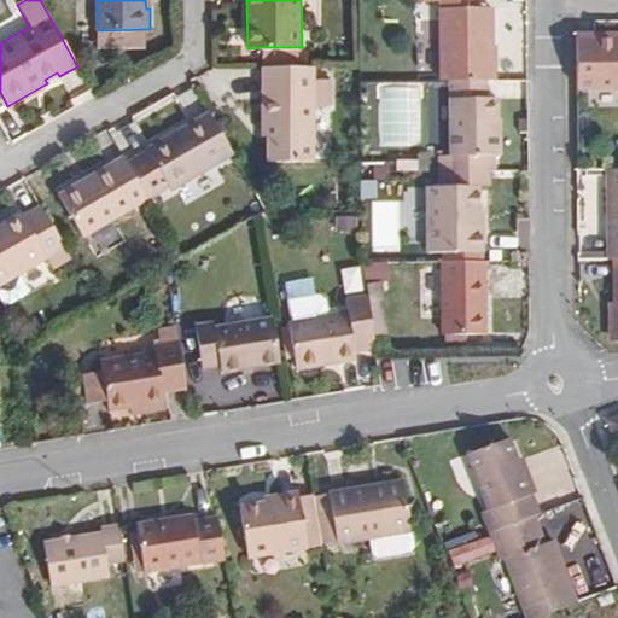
[(481,7),(441,7),(442,77),(445,77),(485,77),(494,76),(493,6),(481,7)]
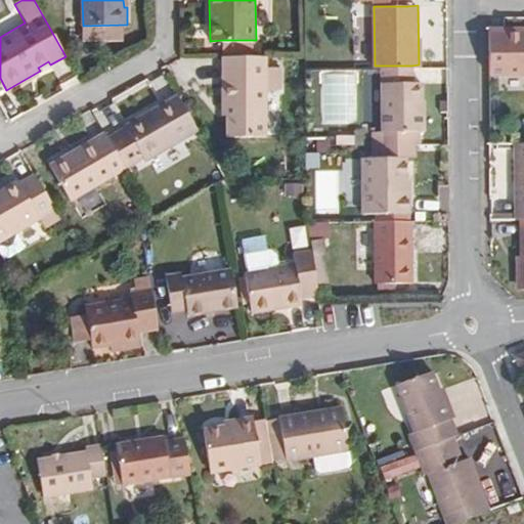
[(523,74),(523,32),(506,33),(506,29),(487,29),(488,75),(523,74)]
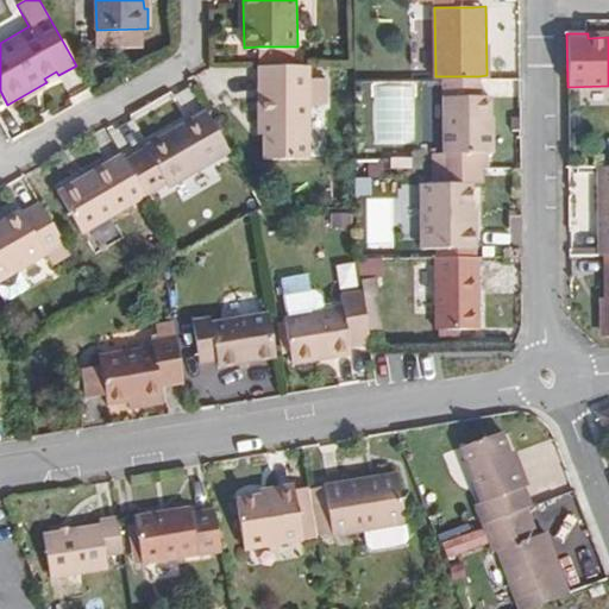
[(294,63),(294,46),(258,46),(258,64),(294,63)]
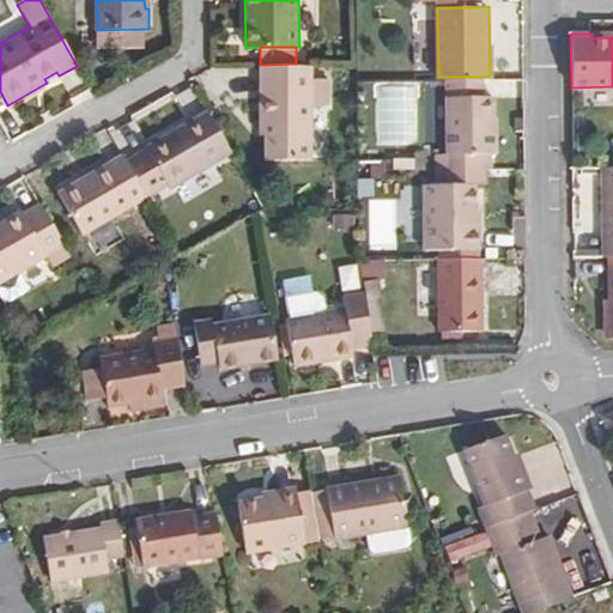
[(309,78),(308,64),(296,64),(260,65),(255,65),(255,119),(262,119),(263,164),(310,163),(309,103),(328,102),(328,78),(309,78)]
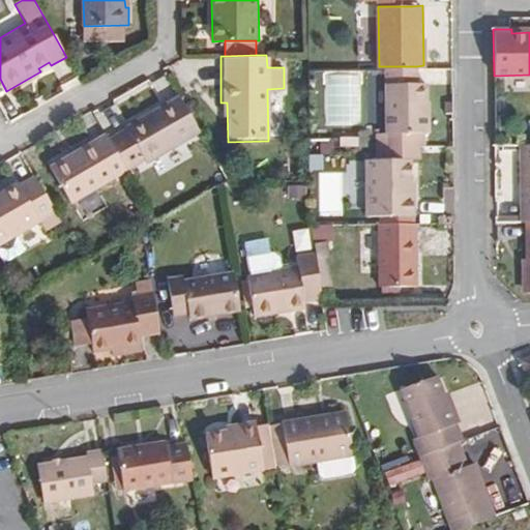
[(382,66),(382,83),(416,83),(416,66),(382,66)]
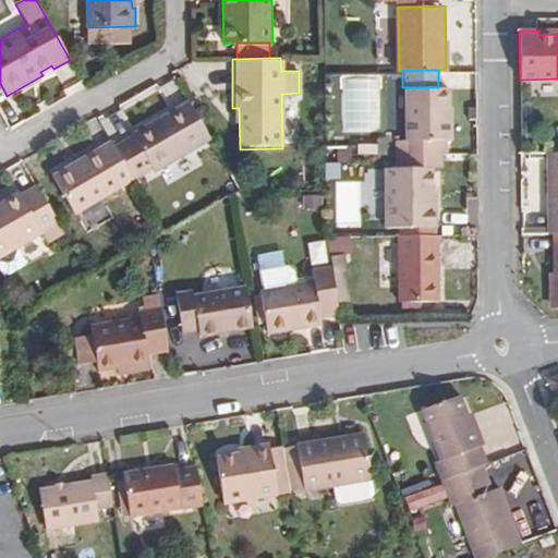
[(438,87),(402,87),(403,135),(396,135),(396,152),(441,152),(446,152),(446,134),(449,134),(449,87),(438,87)]
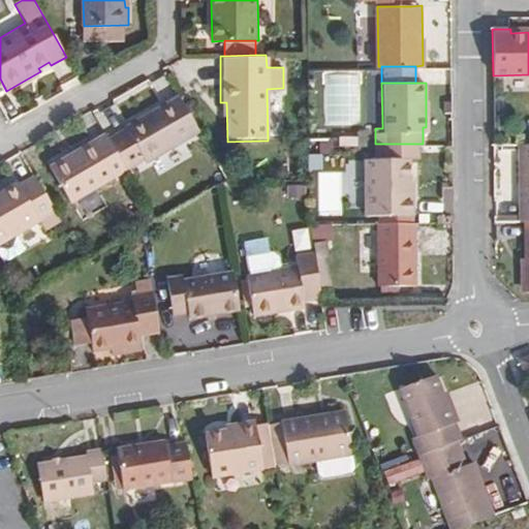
[(199,131),(179,97),(124,129),(125,132),(110,139),(126,169),(143,161),(144,163),(199,131)]
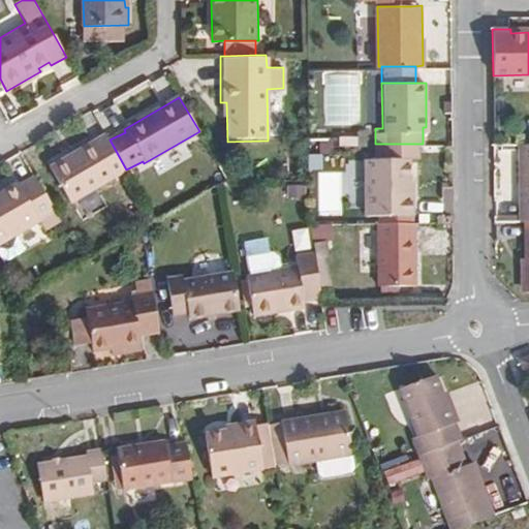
[(126,169),(110,139),(106,133),(50,166),(69,201),(126,169)]
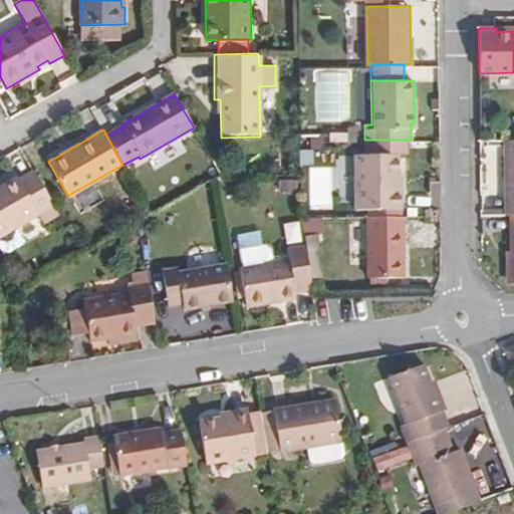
[(326,140),(327,131),(311,131),(311,140),(326,140)]
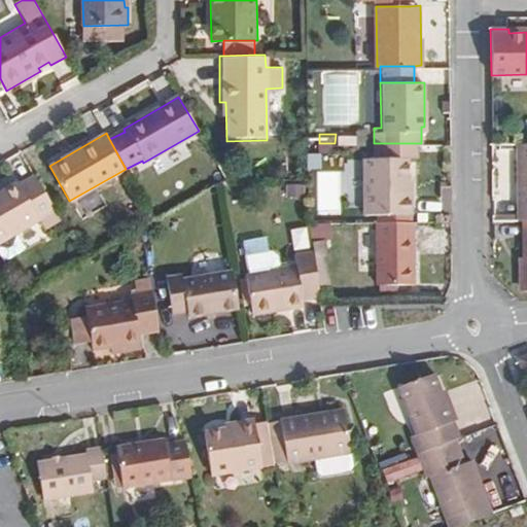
[(526,140),(515,141),(516,216),(523,216),(526,215),(526,140)]
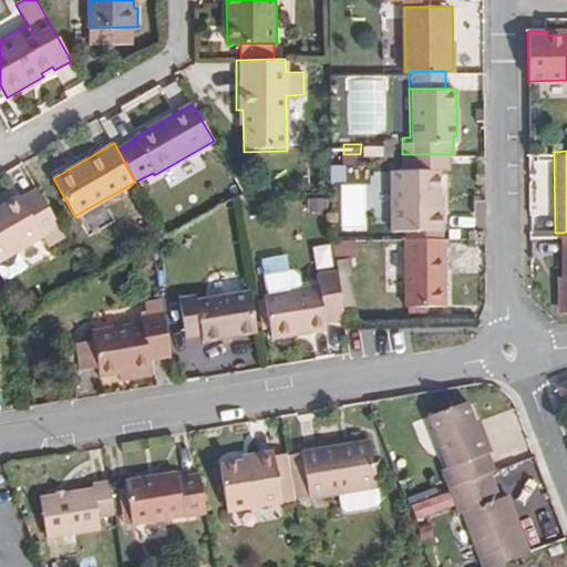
[(402,171),(439,171),(449,171),(449,154),(402,154),(402,171)]
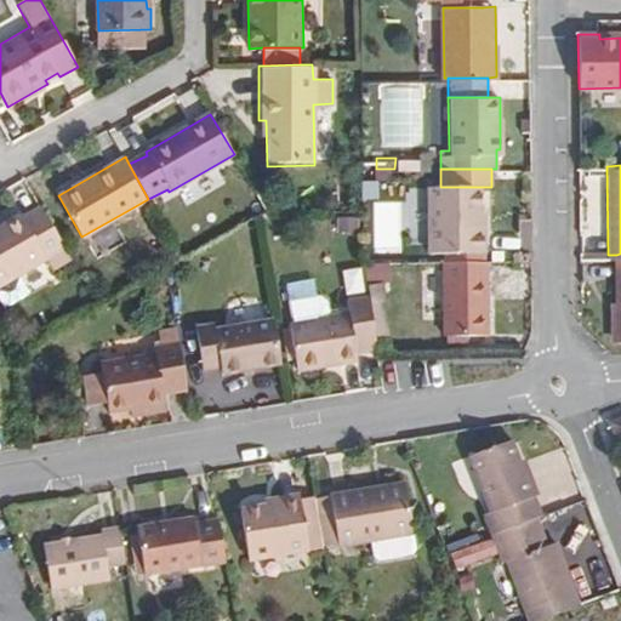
[(480,224),(480,187),(440,187),(427,187),(428,251),(486,251),(486,224),(480,224)]
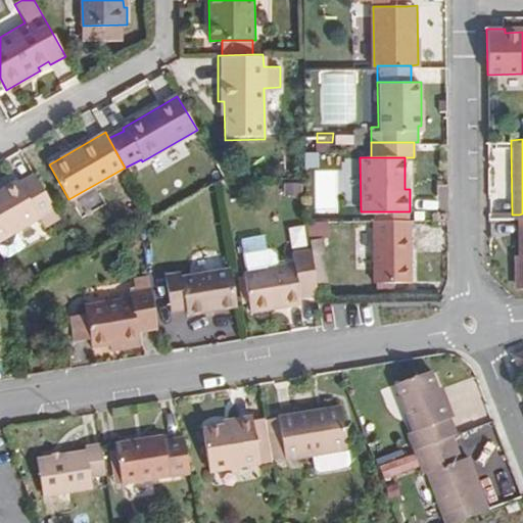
[(349,194),(360,193),(359,169),(348,170),(349,194)]
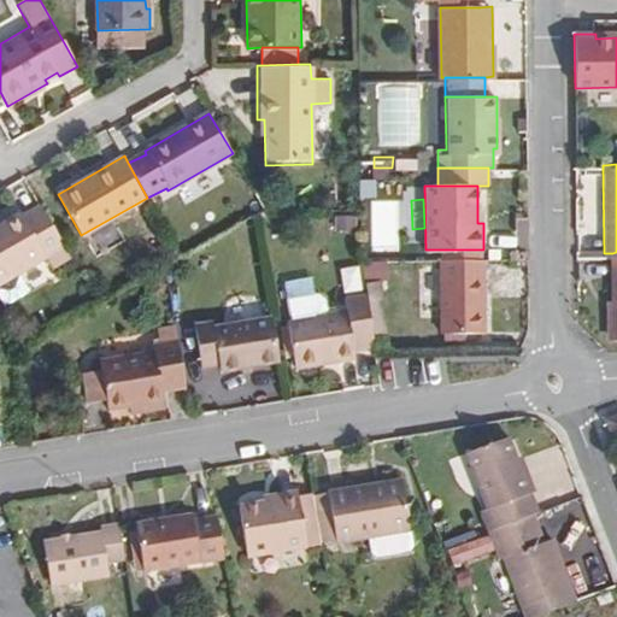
[(71,257),(41,201),(21,212),(18,207),(0,217),(0,277),(18,268),(41,256),(48,269),(71,257)]
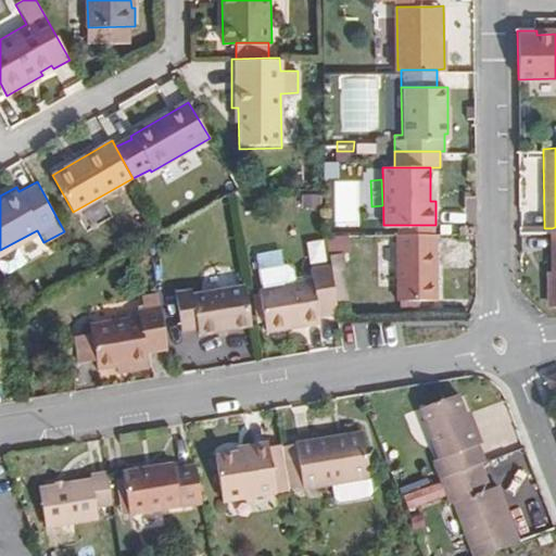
[(555,303),(555,227),(552,228),(552,273),(545,274),(546,304),(553,304),(555,303)]
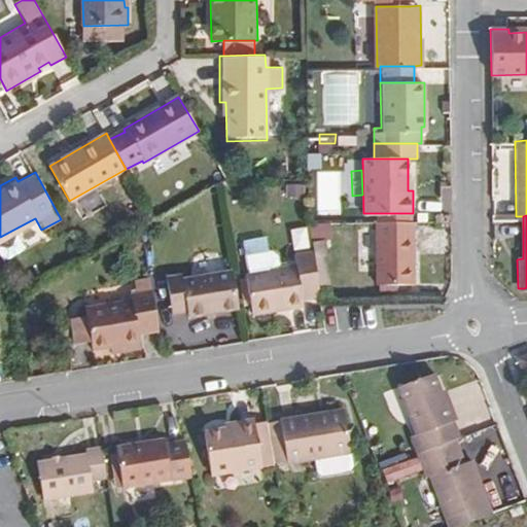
[(415,283),(414,220),(375,221),(377,284),(415,283)]
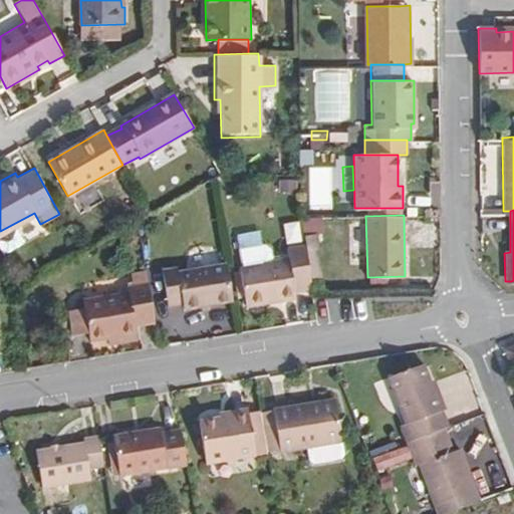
[(23,239),(15,223),(0,231),(0,245),(2,251),(23,239)]
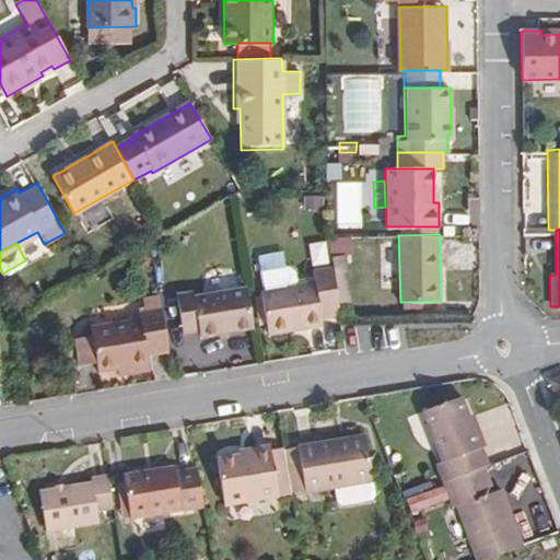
[(313,265),(328,264),(328,243),(313,243),(313,265)]
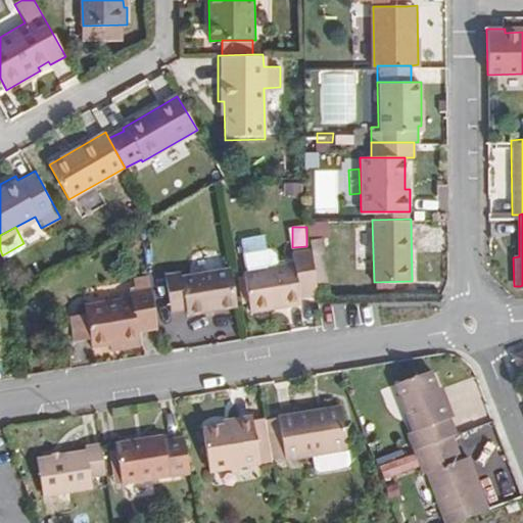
[(315,291),(308,250),(291,253),(292,265),(276,268),(246,273),(243,274),(250,314),(299,305),(297,294),(315,291)]
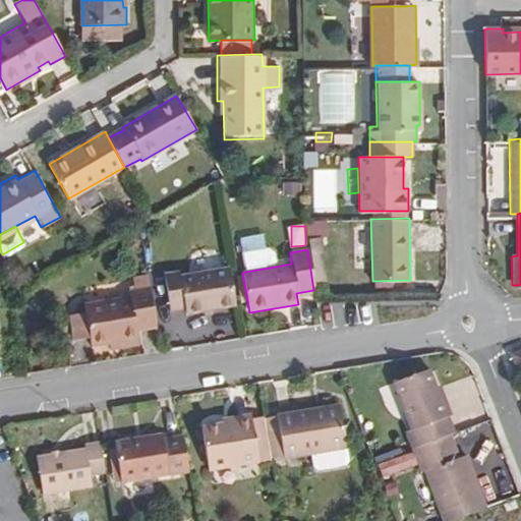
[(275,267),(272,249),(242,253),(245,272),(275,267)]
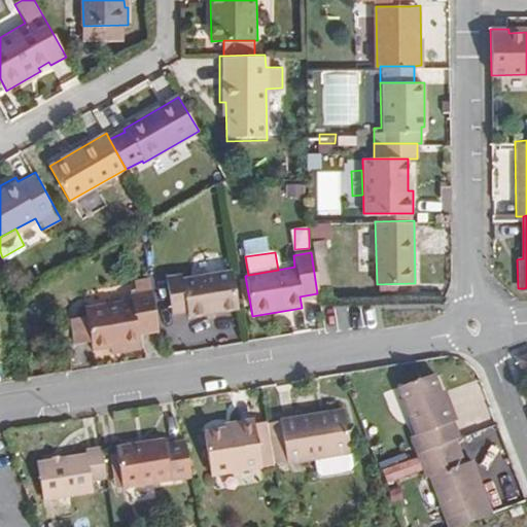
[(239,306),(232,269),(181,277),(180,271),(166,274),(173,313),(186,311),(187,315),(239,306)]
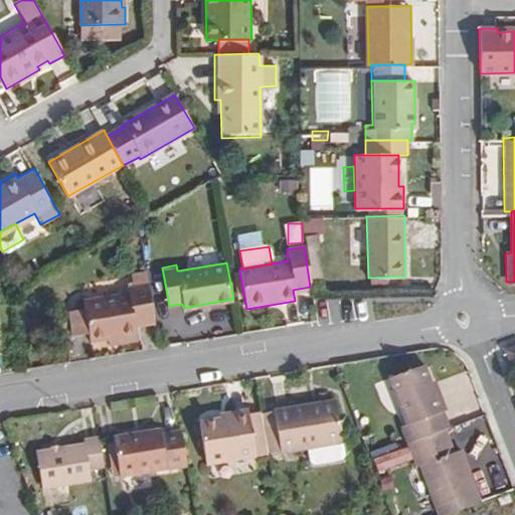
[(147,283),(145,270),(132,272),(134,285),(147,283)]
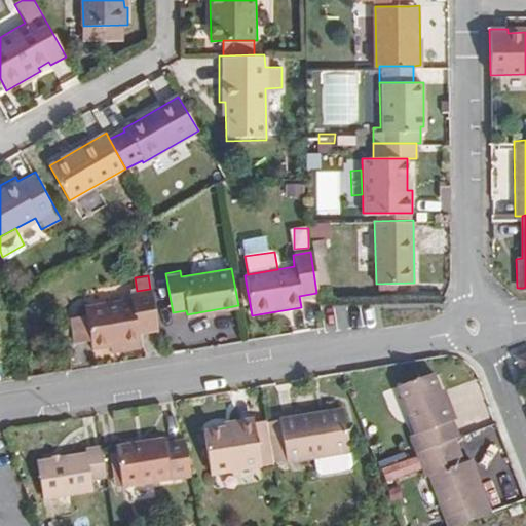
[(155,326),(150,289),(137,291),(127,292),(128,299),(82,306),(83,315),(87,339),(88,349),(107,346),(119,345),(119,350),(137,348),(134,328),(155,326)]
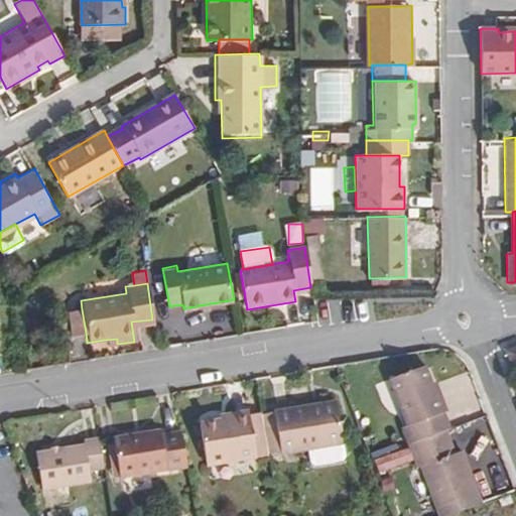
[(86,333),(82,309),(67,311),(71,335),(86,333)]
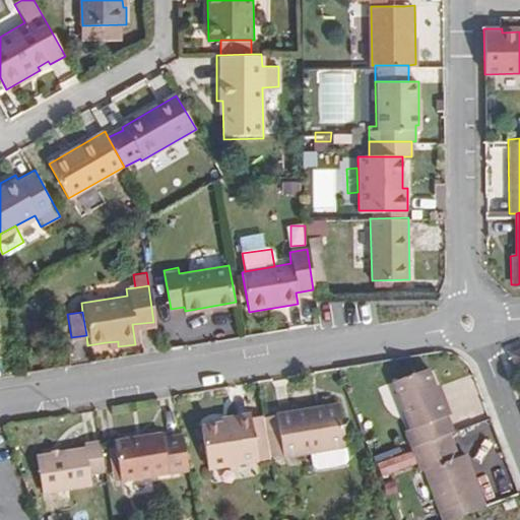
[(519,343),(508,349),(514,364),(519,361),(519,343)]
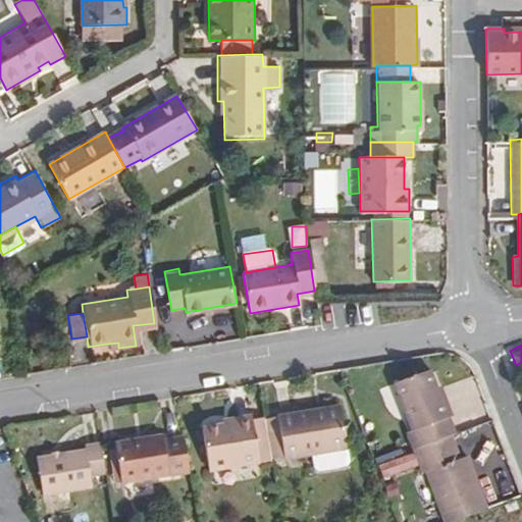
[(452,419),(444,401),(438,403),(426,371),(390,386),(411,434),(406,436),(412,452),(454,435),(449,421),(452,419)]
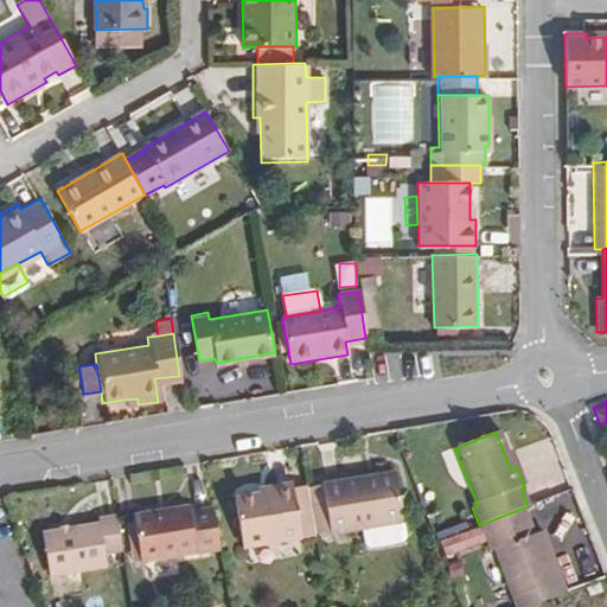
[(403,519),(395,470),(323,480),(330,531),(403,519)]
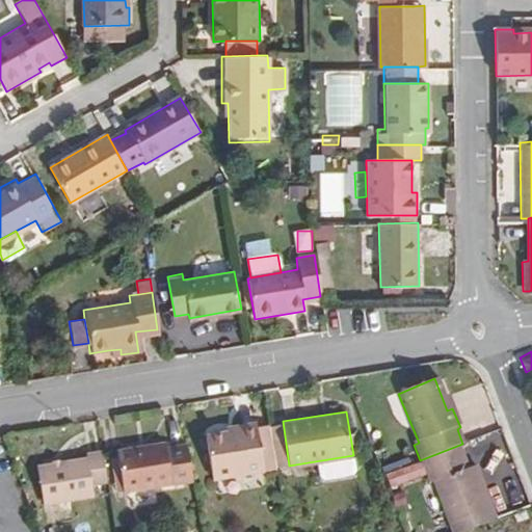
[(261,468),(256,425),(203,433),(209,475),(261,468)]
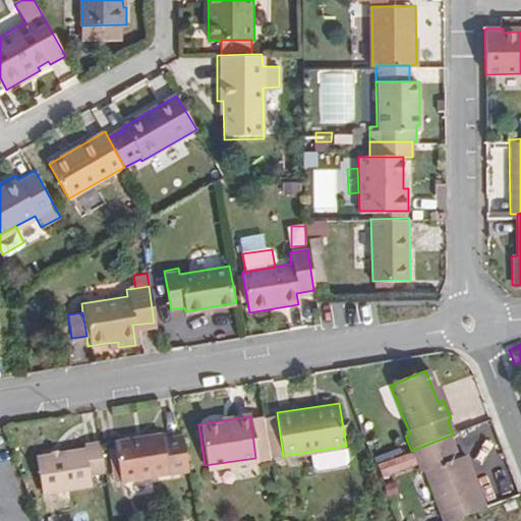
[(181,467),(176,431),(157,435),(156,429),(110,437),(116,477),(181,467)]
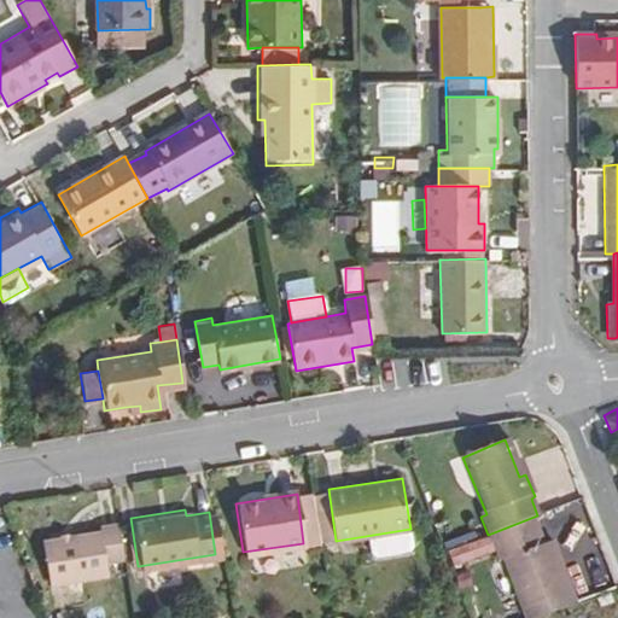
[(534,617),(573,602),(537,516),(488,535),(500,564),(506,561),(529,617),(534,617)]
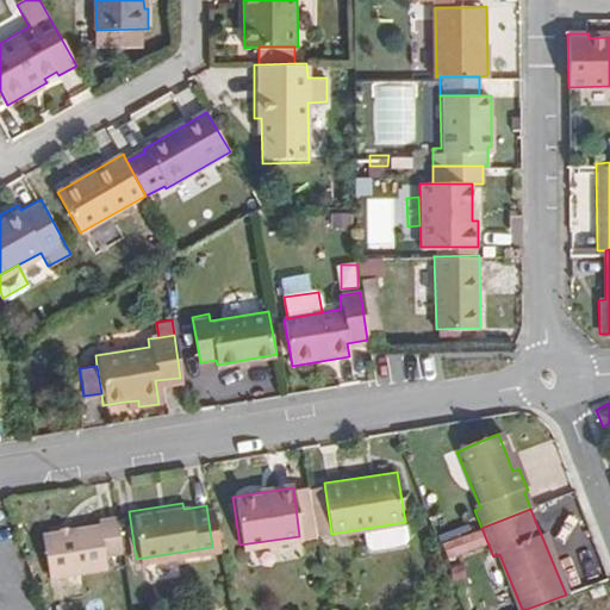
[(114,552),(109,514),(95,516),(95,520),(41,528),(48,572),(103,564),(100,554),(114,552)]
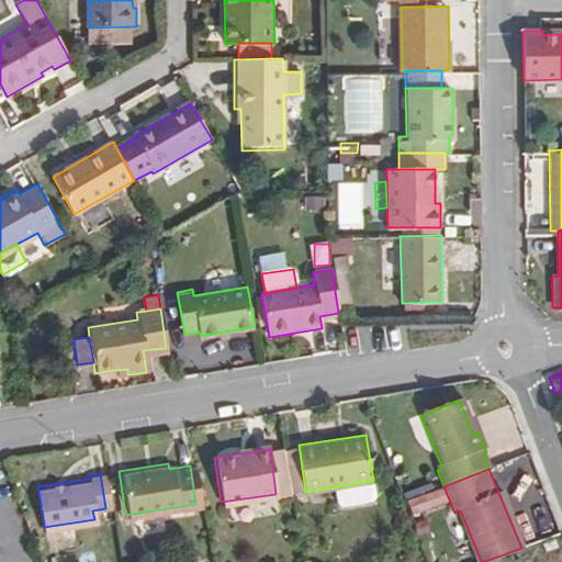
[(446,503),(440,489),(408,502),(414,515),(446,503)]
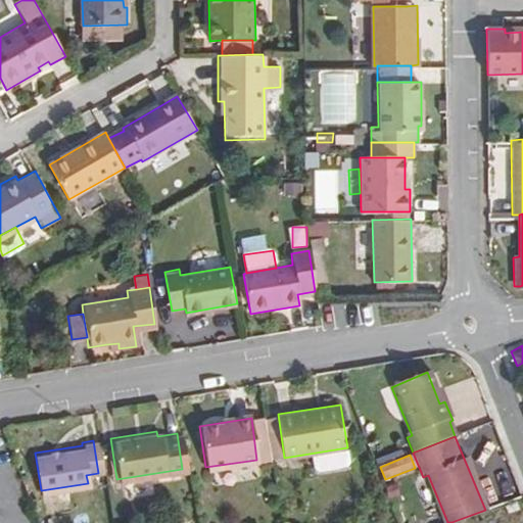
[(397,493),(394,484),(385,487),(388,496),(397,493)]
